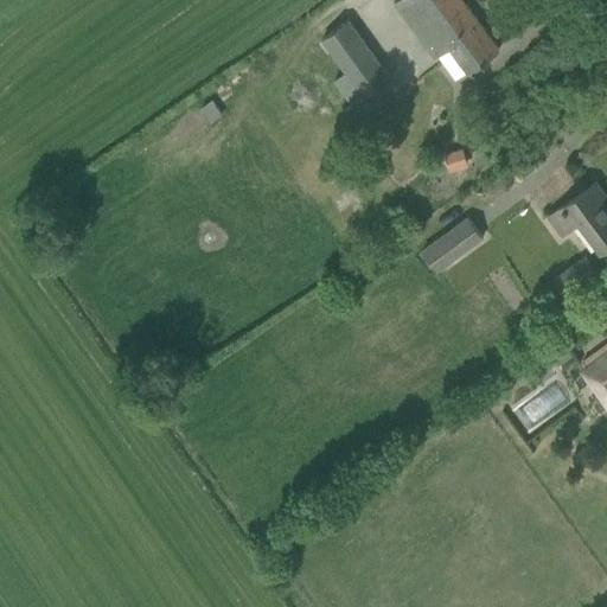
[(449,49),(467,72),(498,50),(461,0),(400,0),(394,4),(434,59),(449,49)]
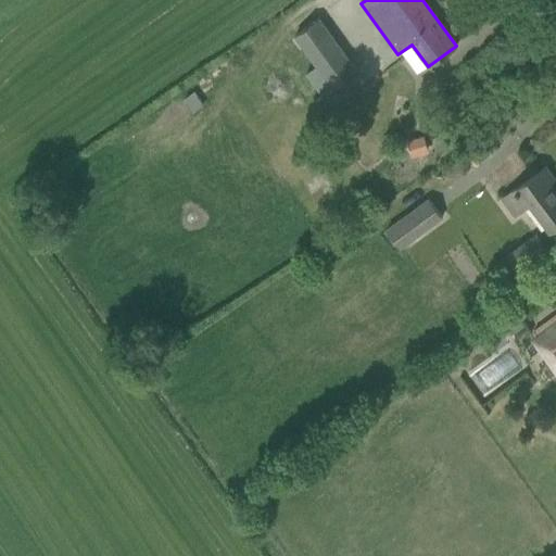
[(356,71),(318,19),(295,34),(333,88),(356,71)]
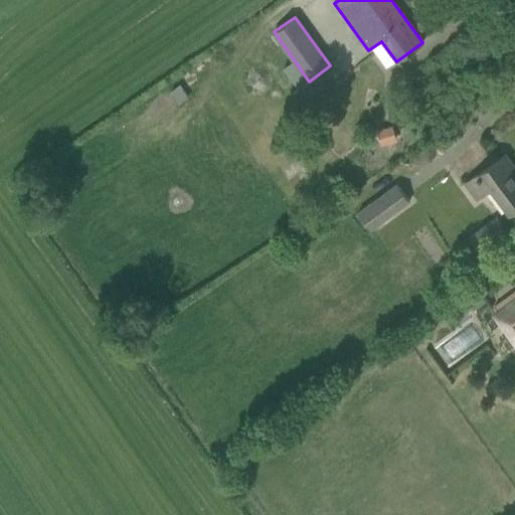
[(180,86),(170,94),(178,105),(188,97),(180,86)]
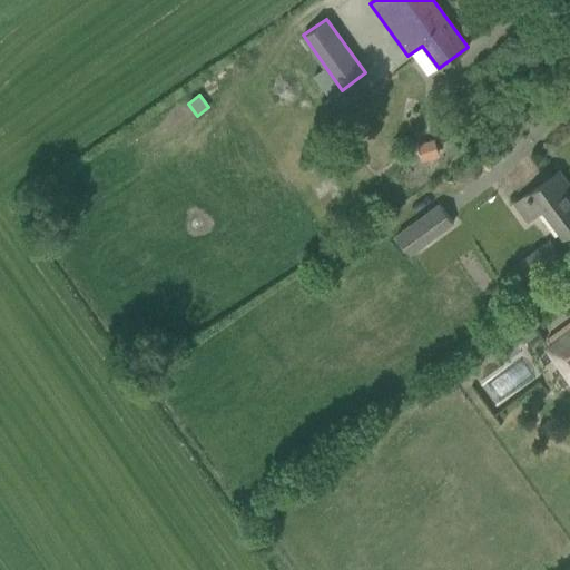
[(434,139),(418,144),(422,158),(438,153),(434,139)]
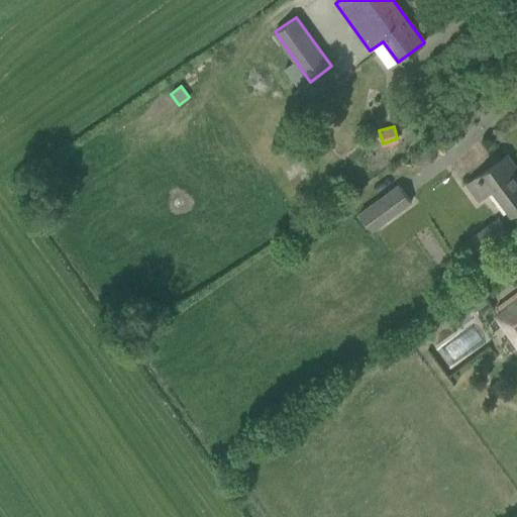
[(496,186),(514,211),(516,209),(516,171),(507,157),(468,184),(479,199),(496,186)]
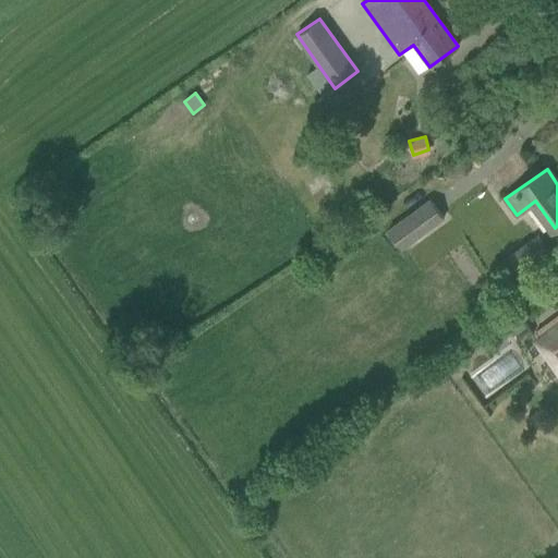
[(387,230),(402,251),(445,219),(429,199),(387,230)]
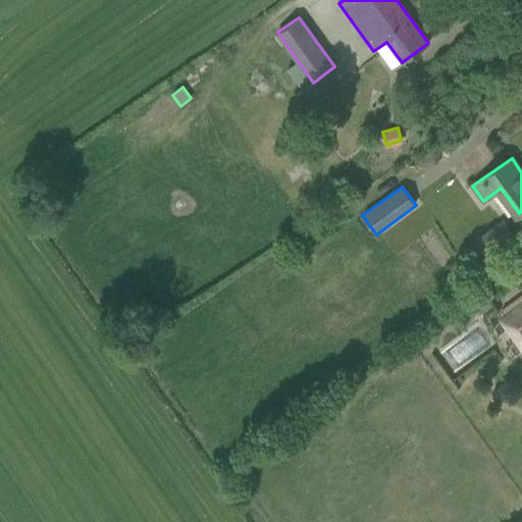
[(474,241),(486,258),(515,236),(503,219),(474,241)]
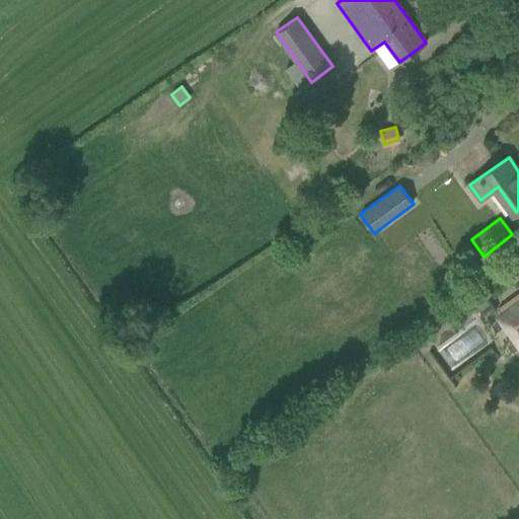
[(518,297),(494,316),(518,351),(518,297)]
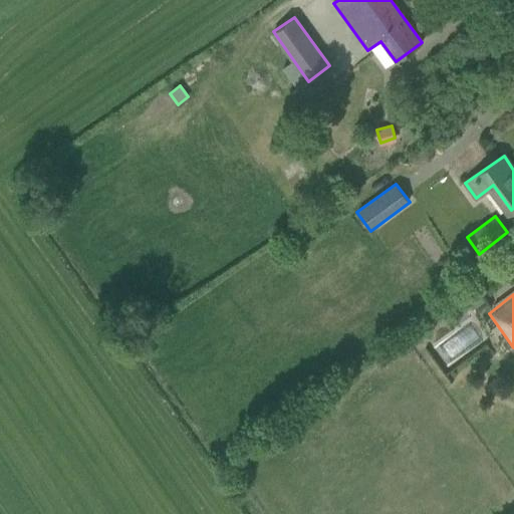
[(449,359),(480,340),(471,325),(440,344),(449,359)]
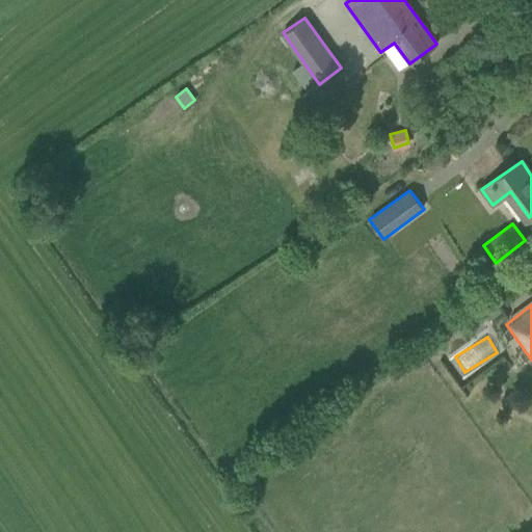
All buildings are outlined.
